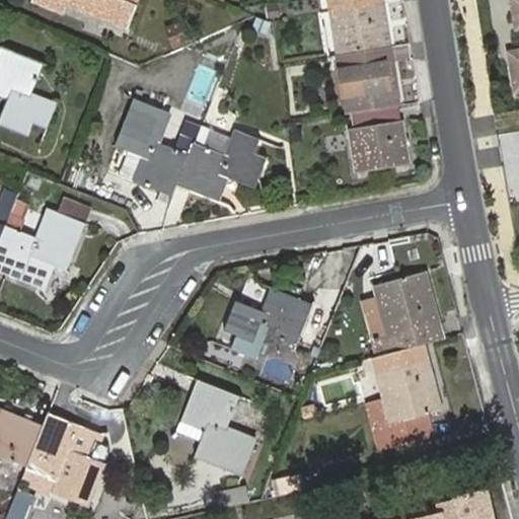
[(32,0),(32,2),(64,15),(68,6),(129,30),(141,0),(32,0)]
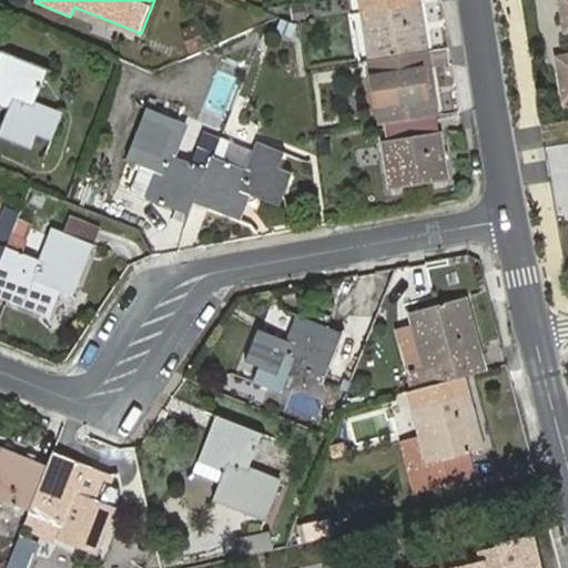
[(359,0),(369,60),(427,51),(418,0),(359,0)]
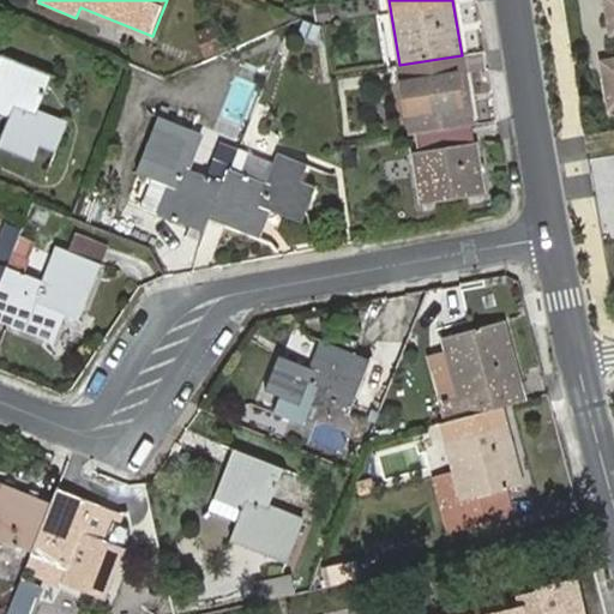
[(613,0),(611,1),(613,28),(613,53),(600,55),(607,107),(613,104),(613,0)]
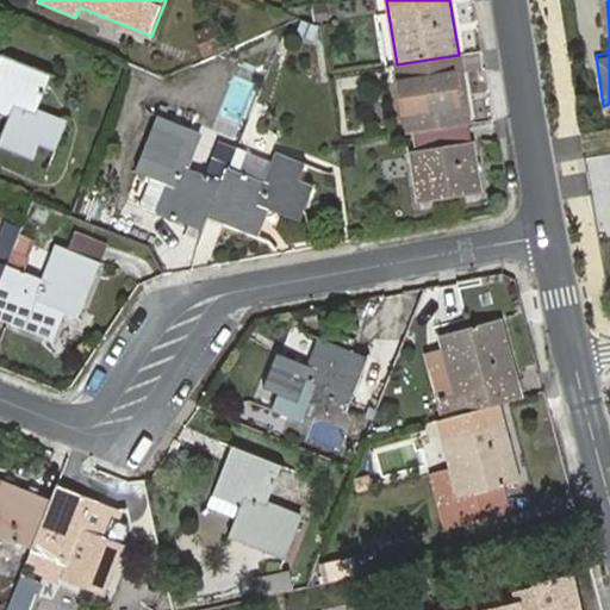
[(68,122),(38,111),(51,75),(1,55),(0,60),(0,111),(11,116),(0,143),(0,147),(35,160),(39,147),(56,153),(68,122)]
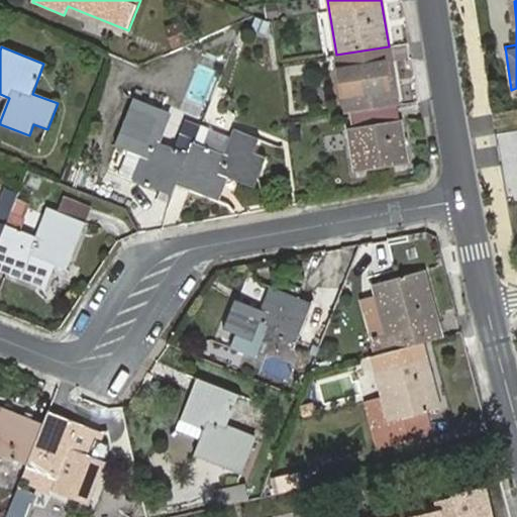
[(398,105),(399,105),(389,46),(336,55),(345,114),(350,113),(366,111),(398,105)]
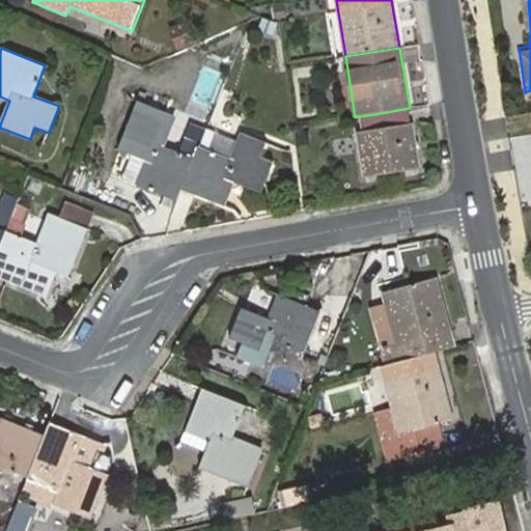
[(189,126),(178,152),(166,147),(183,105),(157,95),(152,107),(138,101),(118,149),(132,155),(122,179),(177,201),(183,189),(199,146),(205,132),(189,126)]
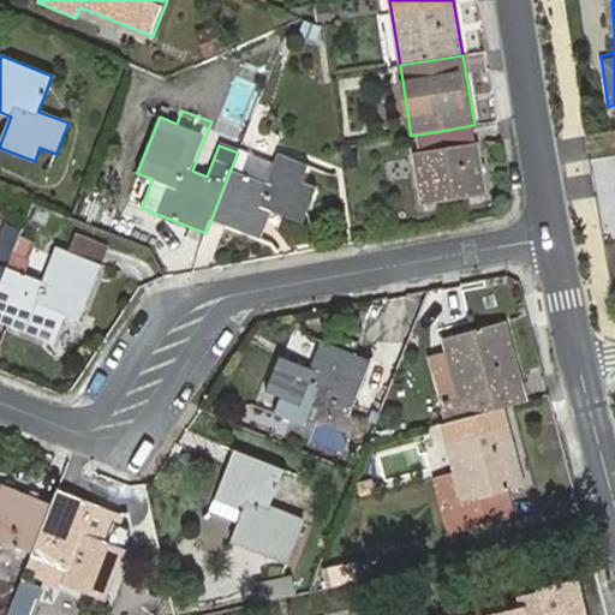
[(476,143),(473,125),(435,132),(417,135),(419,151),(415,153),(422,206),(487,195),(478,142),(476,143)]
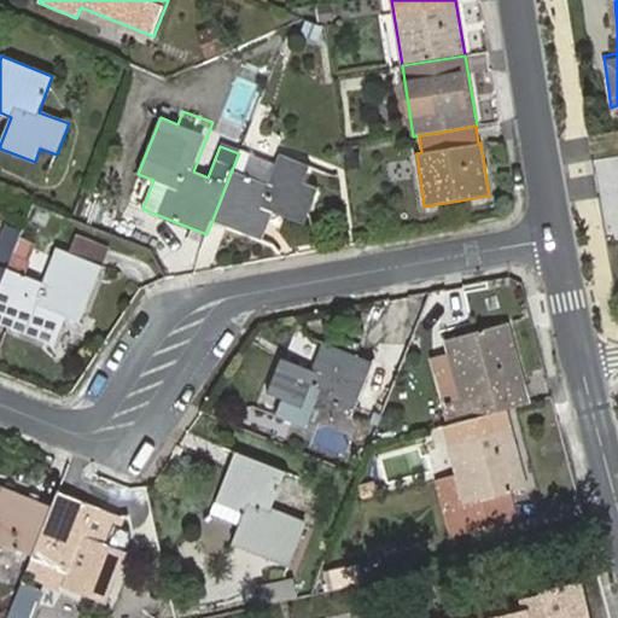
[(279,153),(268,184),(232,170),(213,220),(263,239),(274,211),(305,223),(319,188),(304,182),(310,167),(279,153)]
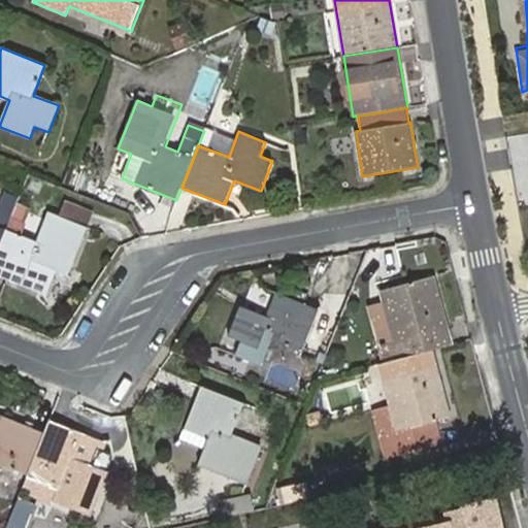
[(0,205),(0,246),(6,230),(9,224),(11,219),(20,196),(6,191),(0,205)]
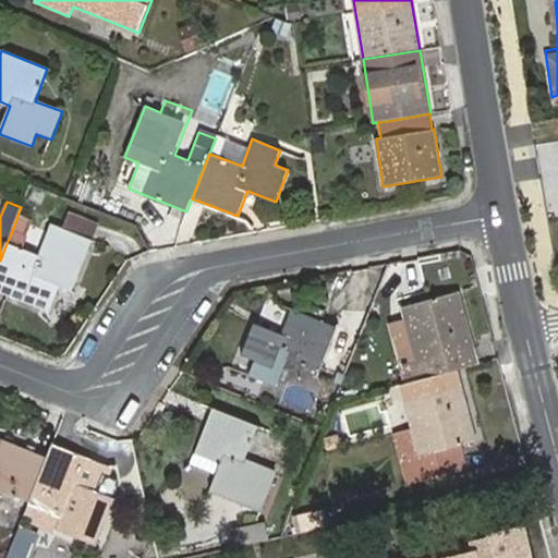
[(57,226),(87,238),(92,225),(61,213),(57,226)]
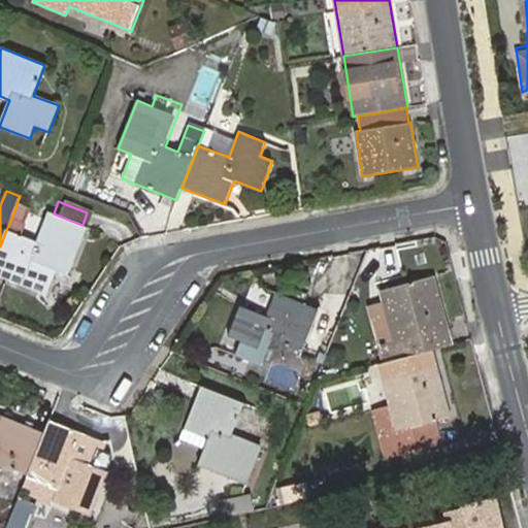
[(67,278),(88,227),(83,225),(54,213),(48,211),(37,241),(14,233),(6,230),(0,246),(0,276),(47,296),(56,274),(67,278)]
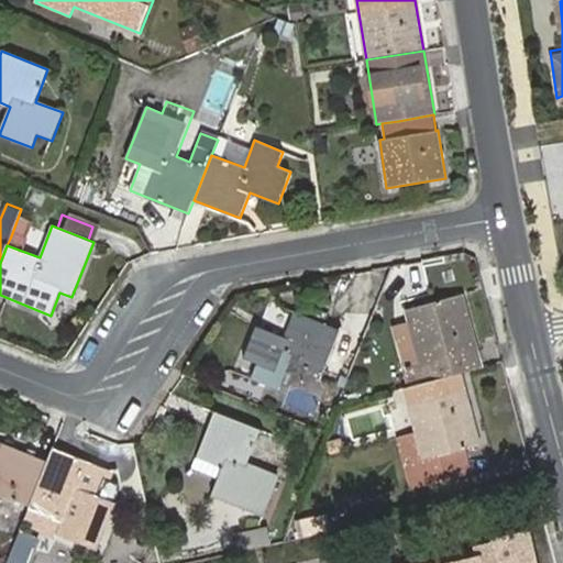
[(21,236),(12,233),(10,239),(7,245),(15,249),(21,236)]
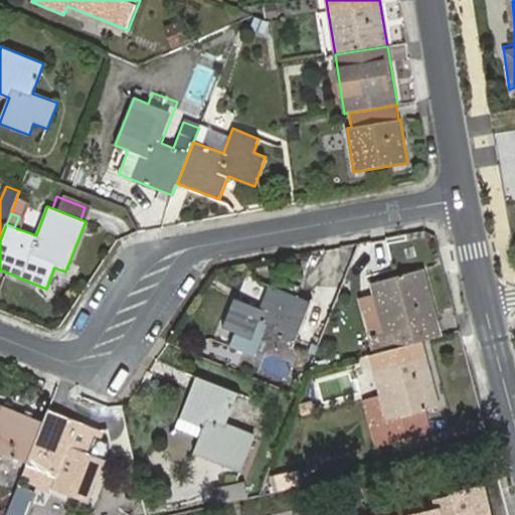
[(371,284),(385,335),(371,339),(375,354),(421,341),(441,336),(422,269),(371,284)]
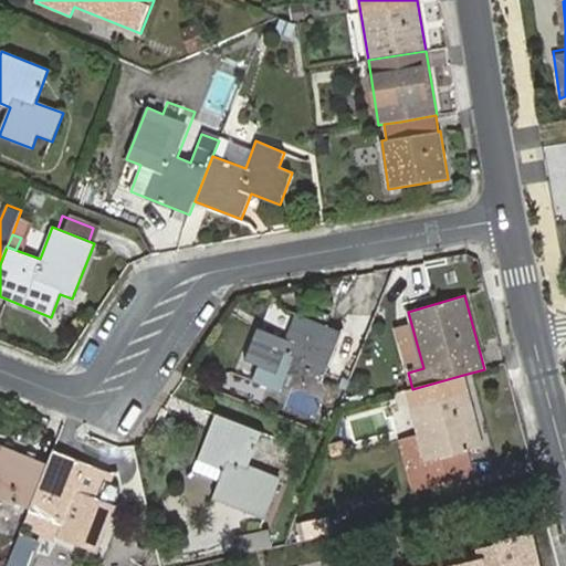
[(344,329),(307,315),(297,342),(259,326),(245,359),(261,365),(255,380),(279,390),(291,359),(326,374),(344,329)]
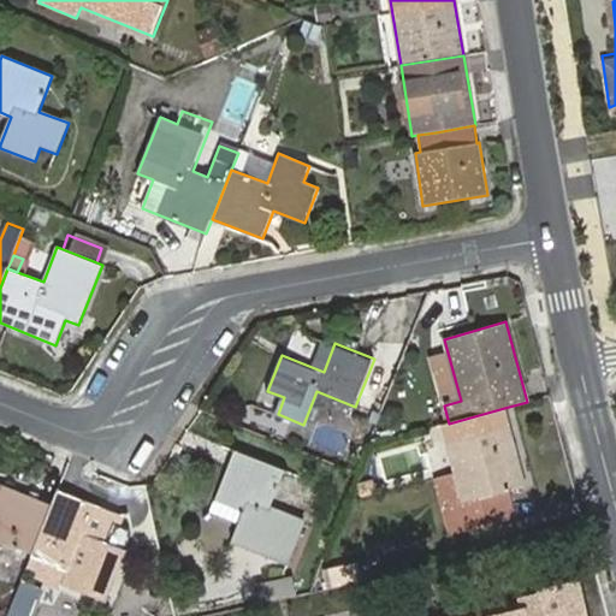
[(507,492),(526,487),(504,408),(449,424),(443,425),(465,504),(446,509),(454,535),(514,519),(507,492)]
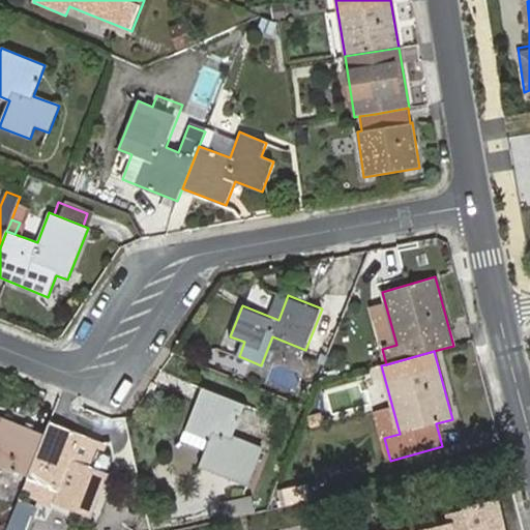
[(203,388),(182,441),(208,451),(202,465),(246,483),(261,449),(232,437),(245,405),(203,388)]
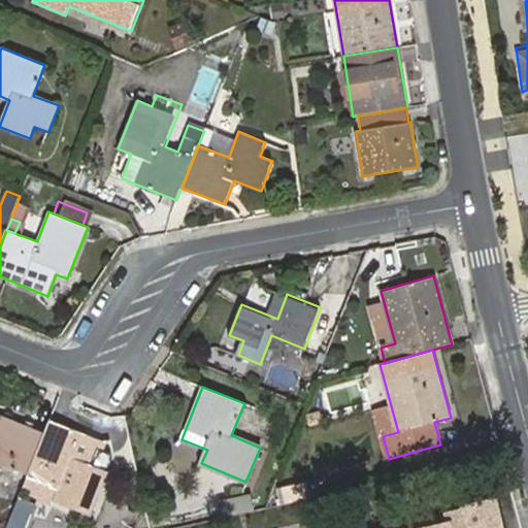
[(0,463),(29,475),(45,433),(0,415),(0,463)]
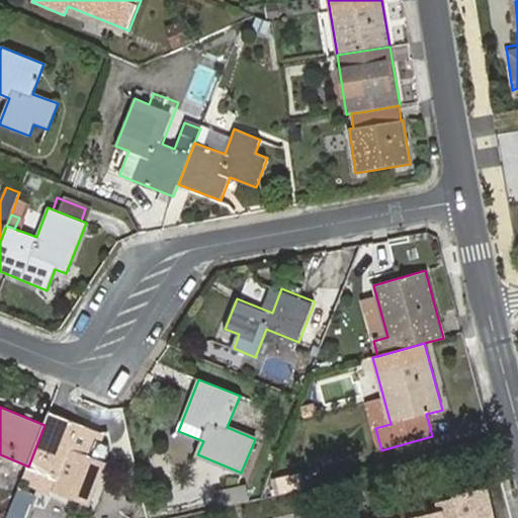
[(28,466),(27,468),(41,473),(59,481),(55,493),(75,500),(80,486),(93,491),(104,461),(92,456),(101,433),(50,412),(45,425),(28,466)]
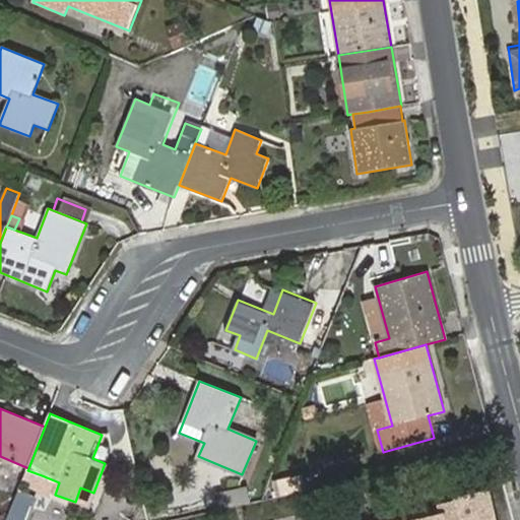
[(37,489),(42,475),(27,470),(22,483),(37,489)]
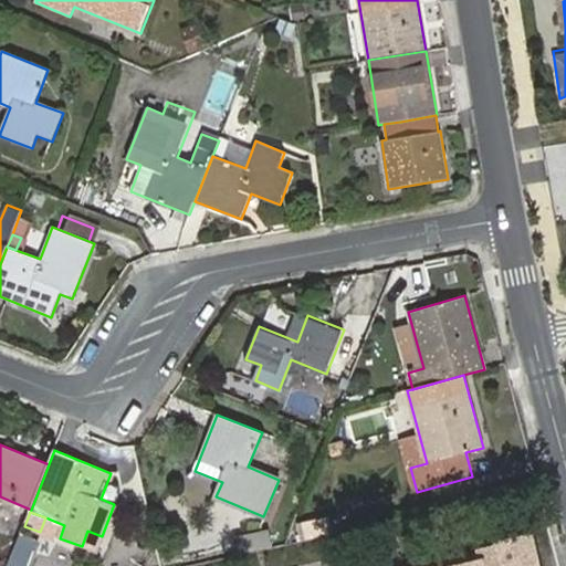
[(239,538),(241,552),(270,545),(268,532),(239,538)]
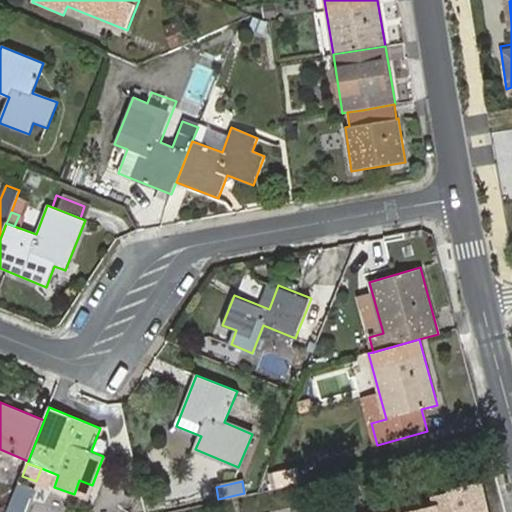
[(431,495),(434,507),(409,511),(487,511),(481,483),(431,495)]
